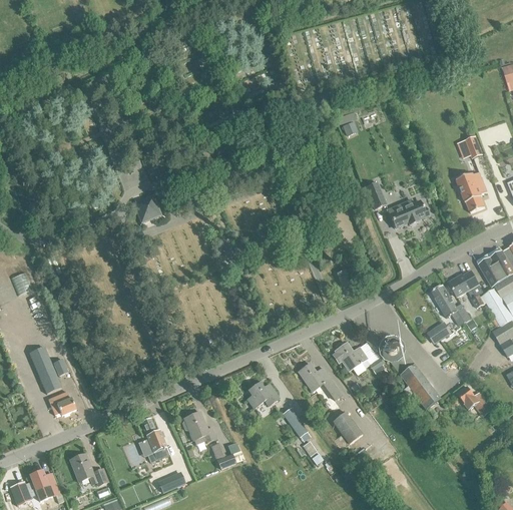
[(512,62),(501,66),(508,90),(512,88),(512,62)]
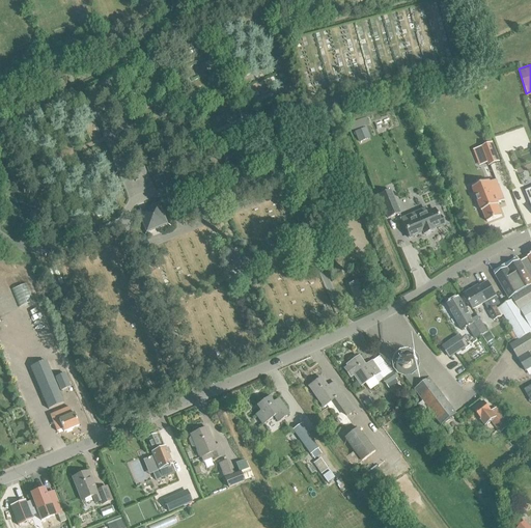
[(365,124),(355,129),(359,139),(369,135),(365,124)]
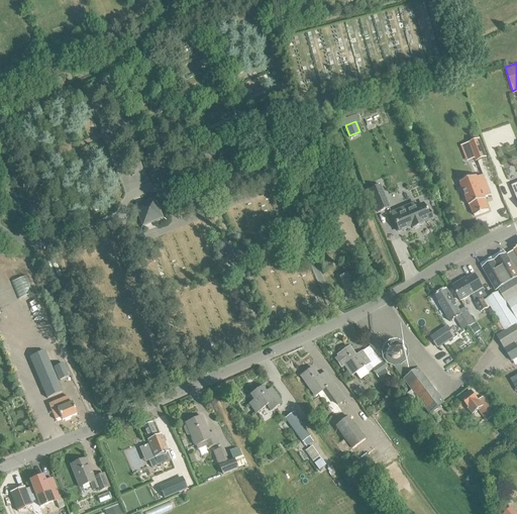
[(469,141),(475,159),(486,155),(479,137),(469,141)]
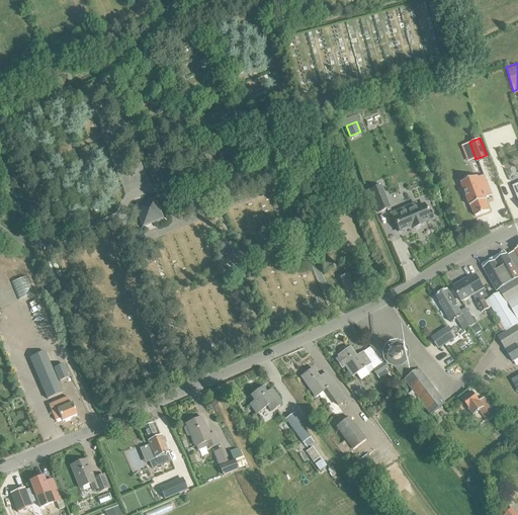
[(485,197),(486,197),(486,195),(492,193),(484,174),(478,176),(478,174),(460,181),(469,203),(470,203),(475,215),(489,208),(485,197)]
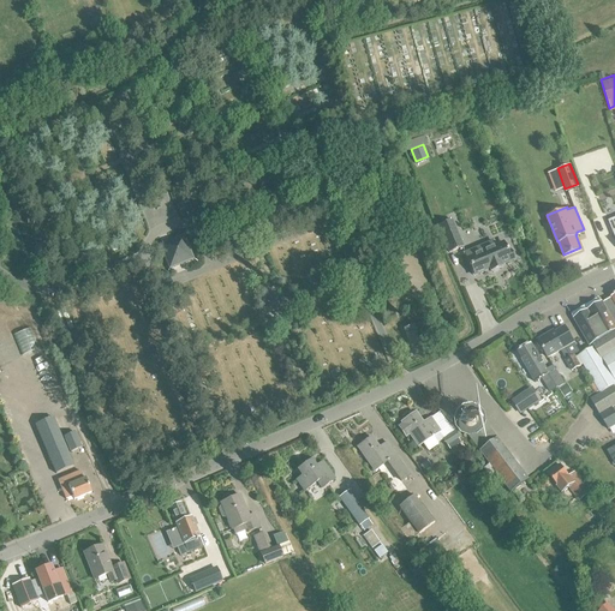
[(437,223),(449,250),(463,244),(451,217),(437,223)]
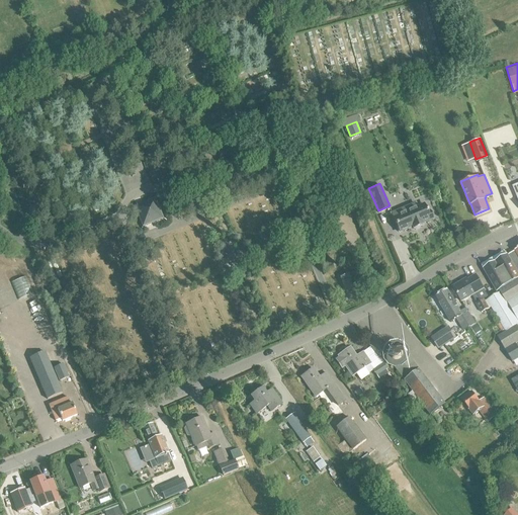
[(135,204),(143,224),(162,217),(154,196),(135,204)]
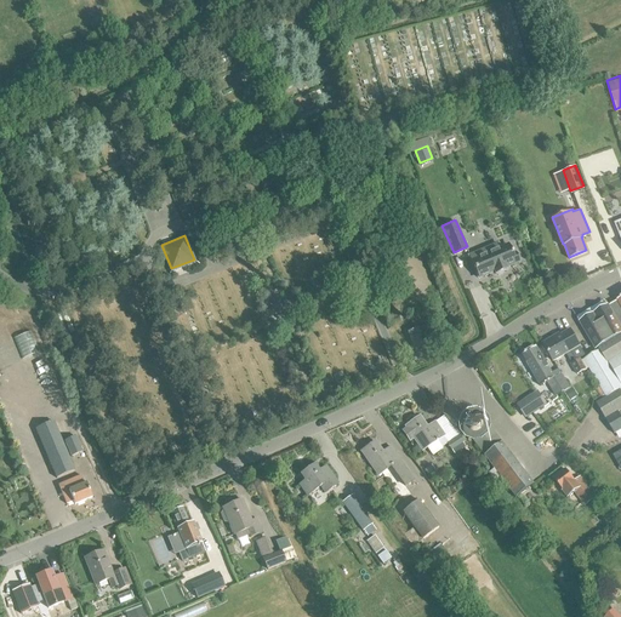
[(468,253),(478,275),(494,268),(496,272),(506,267),(505,264),(519,258),(516,251),(513,252),(508,243),(500,246),(497,241),(468,253)]
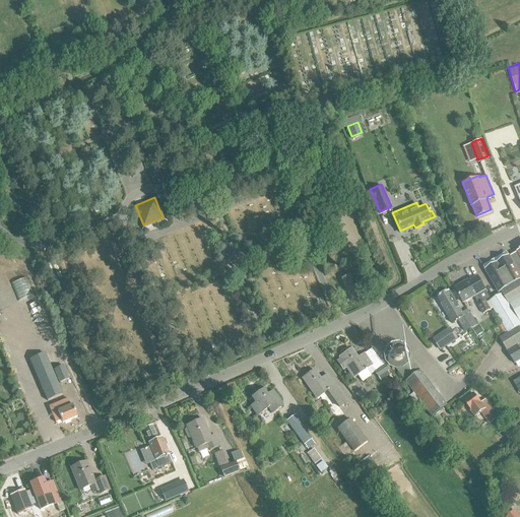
[(517,250),(510,254),(519,271),(519,247),(517,249),(517,250)]
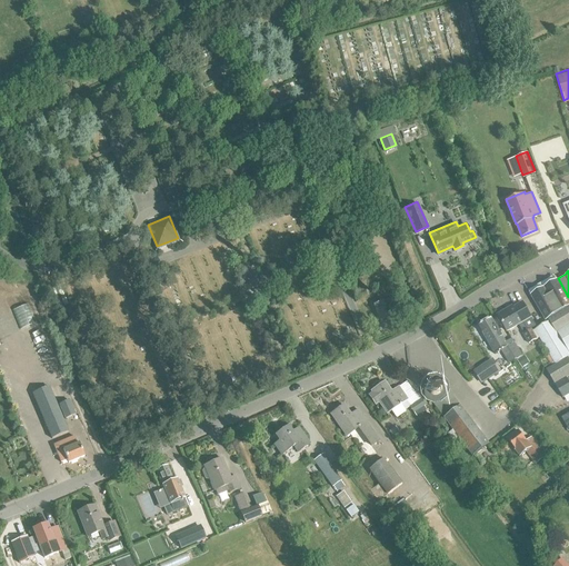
[(555,363),(568,355),(568,354),(568,353),(567,349),(568,348),(568,344),(556,330),(568,321),(568,297),(558,278),(557,278),(553,279),(531,293),(545,318),(548,316),(549,319),(535,327),(555,363)]
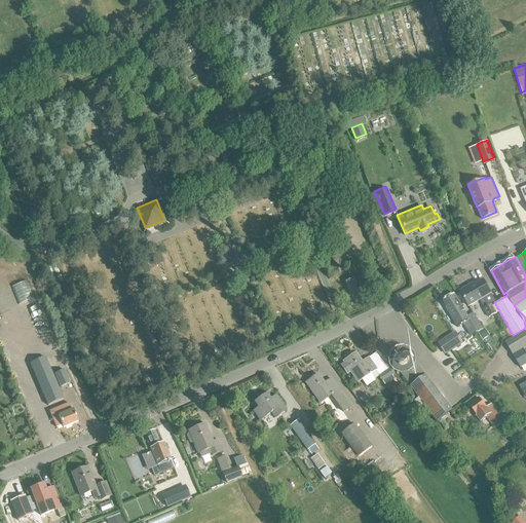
[(351,276),(344,279),(350,294),(358,291),(351,276)]
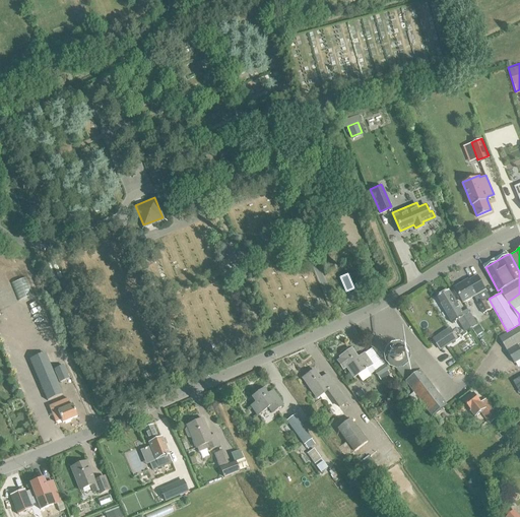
[(463,279),(454,284),(463,300),(473,294),(478,303),(482,300),(485,299),(490,296),(484,286),(476,273),(464,281),(463,279)]
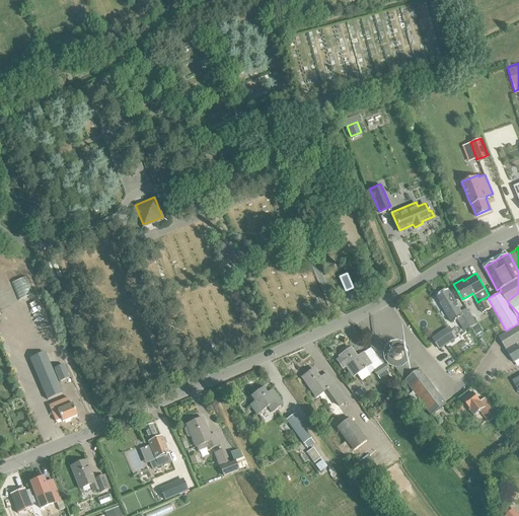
[(447,288),(436,295),(447,313),(451,319),(457,316),(464,328),(475,321),(467,308),(462,311),(447,288)]
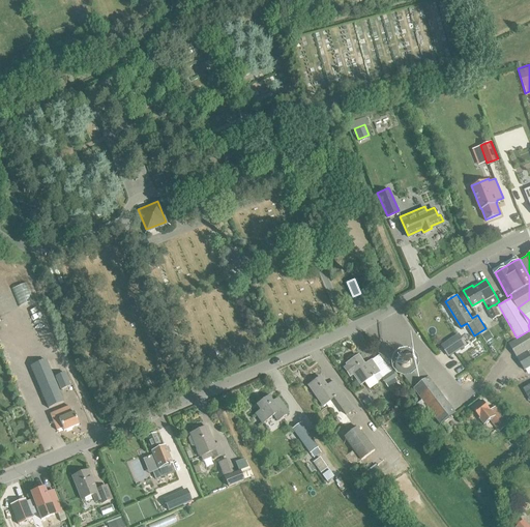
[(529,299),(518,308),(529,320),(529,299)]
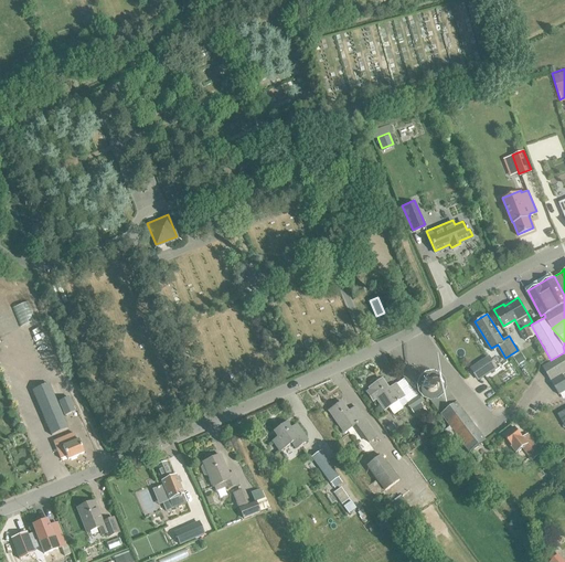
[(520,329),(519,329),(525,339),(533,333),(528,325),(524,326),(520,329)]
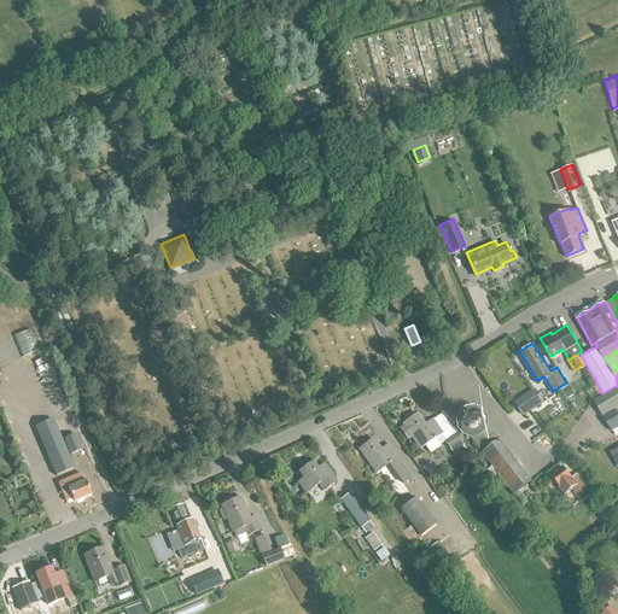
[(569,382),(560,389),(566,396),(573,391),(569,382)]
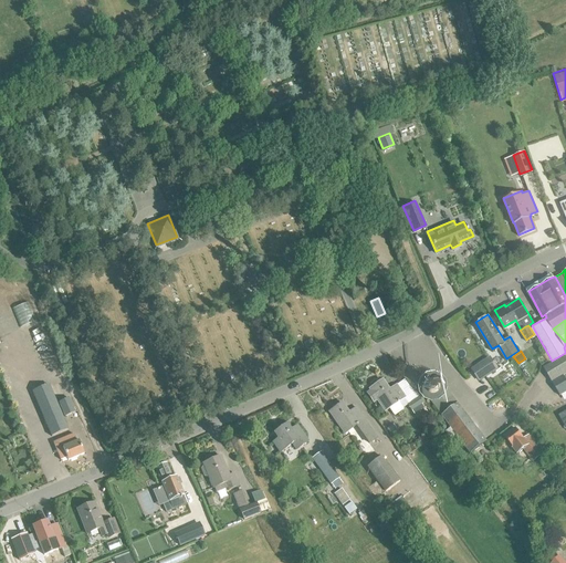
[(565,355),(565,353),(552,361),(543,365),(552,379),(561,394),(565,389),(565,378),(563,373),(565,369),(565,355)]
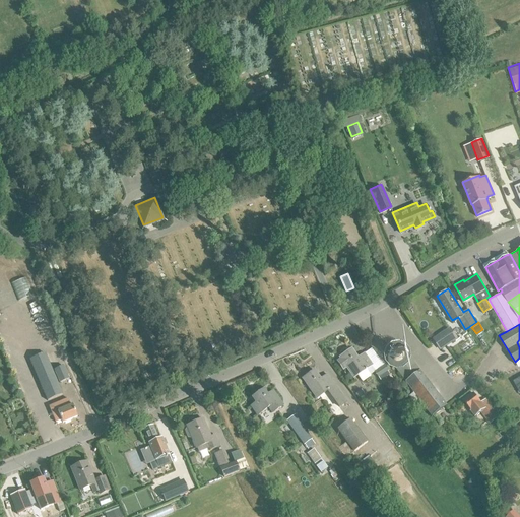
[(372,345),(379,354),(387,347),(374,331),(366,338),(372,345)]
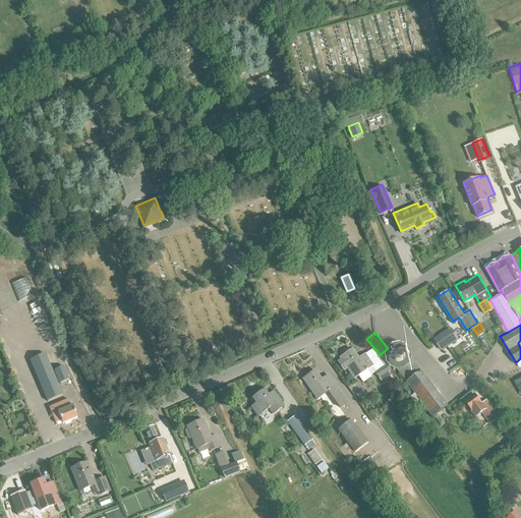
[(396,363),(398,363),(401,362),(404,359),(404,357),(405,355),(405,353),(404,350),(403,349),(402,347),(400,346),(398,345),(395,345),(393,346),(391,347),(390,349),(389,350),(388,352),(388,354),(388,355),(388,357),(389,358),(390,360),(392,362),(394,362),(396,363)]
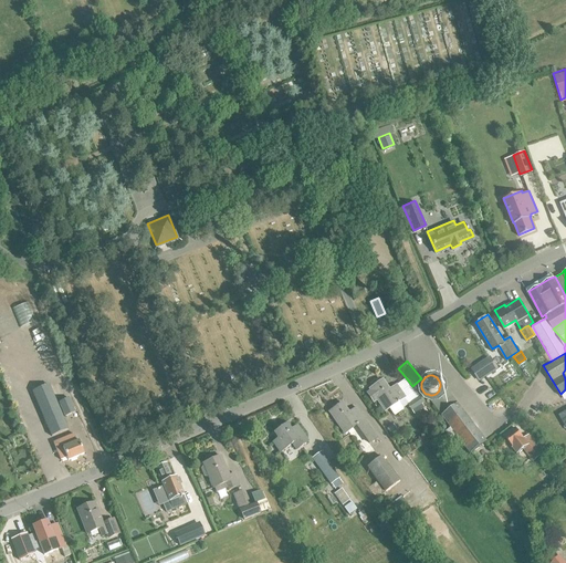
[(370,388),(367,391),(374,399),(376,397),(384,408),(389,406),(394,413),(402,407),(401,406),(407,402),(418,394),(412,386),(405,376),(396,383),(388,388),(381,378),(369,387),(370,388)]
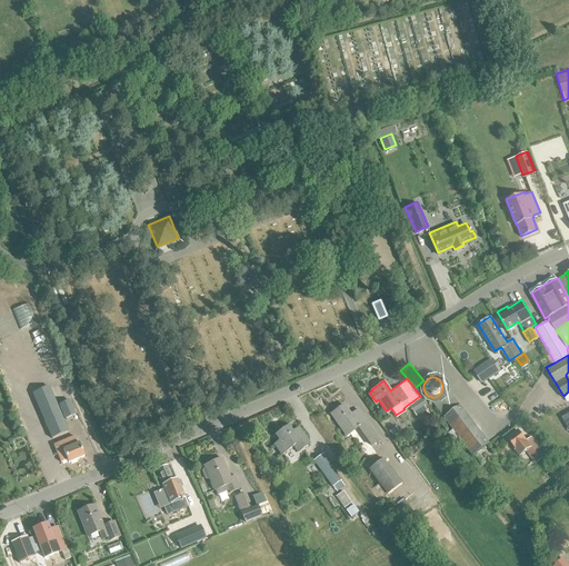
[(68,429),(55,398),(49,384),(32,391),(52,436),(68,429)]
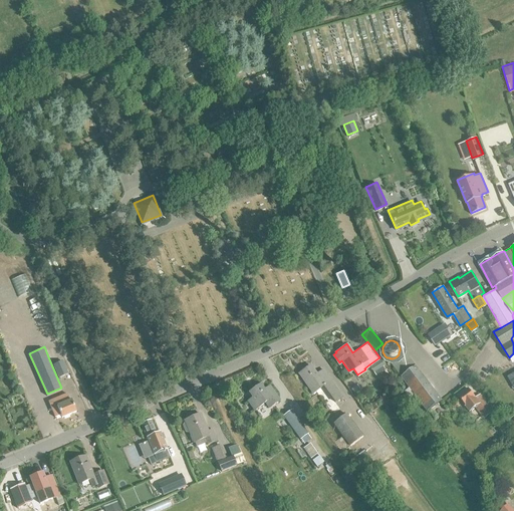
[(396,357),(393,358),(390,360),(400,373),(414,364),(404,350),(399,354),(396,357)]
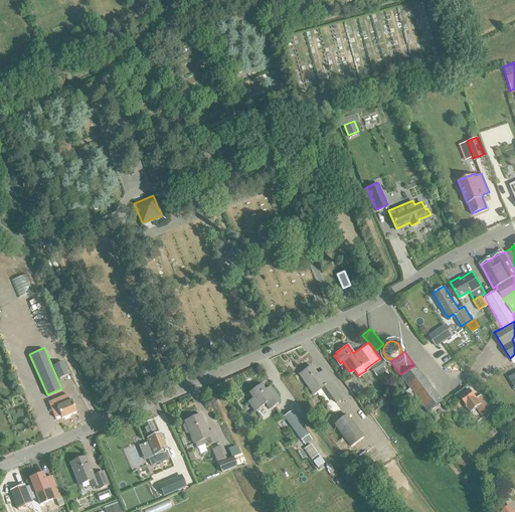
[(370,365),(376,374),(384,369),(385,370),(388,368),(385,364),(386,363),(382,358),(380,358),(370,365)]
